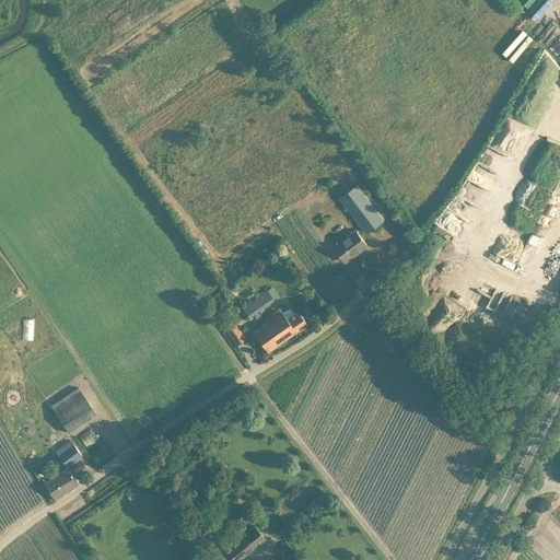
[(559,117),(544,136),(555,146),(559,139),(559,117)]
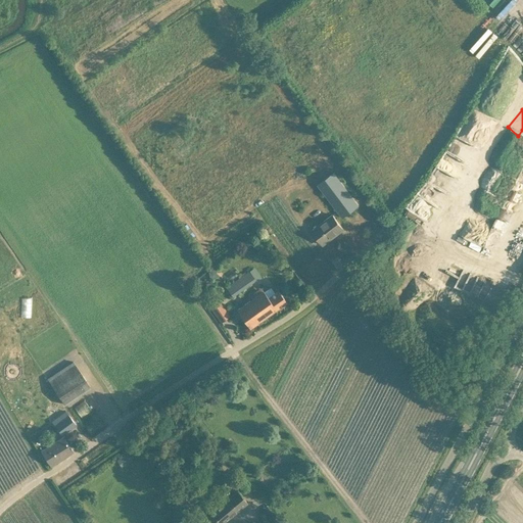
[(318,185),(342,218),(359,204),(334,173),(318,185)]
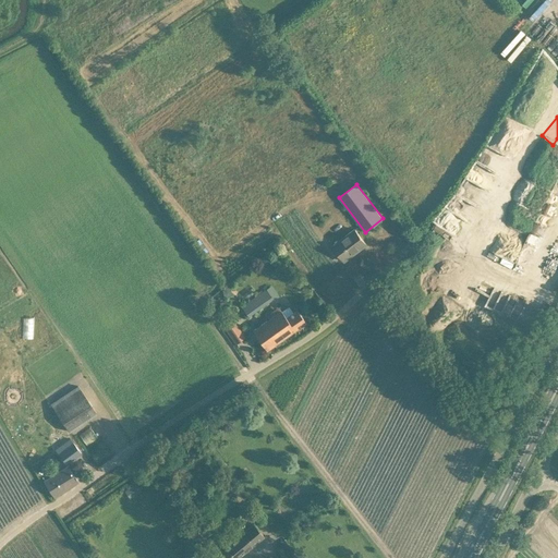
[(354,229),(332,245),(344,261),(366,244),(354,229)]
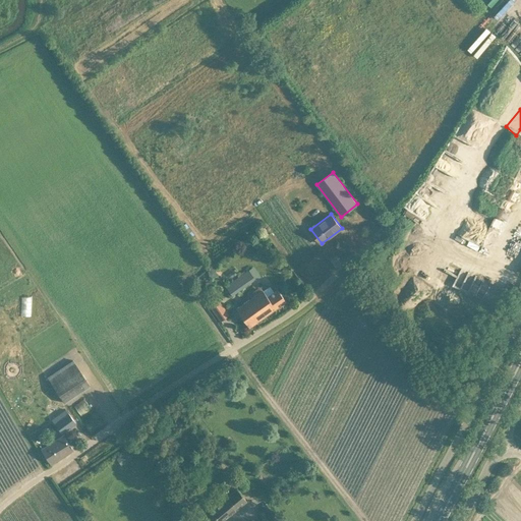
[(489,237),(486,245),(493,248),(497,240),(489,237)]
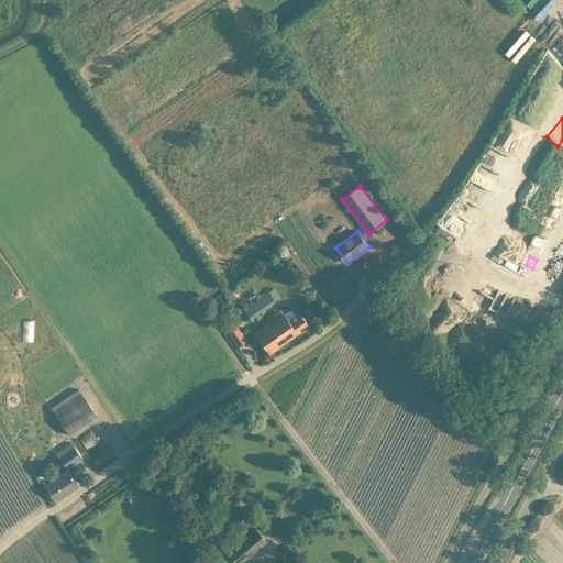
[(251,319),(276,301),(268,291),(243,309),(251,319)]
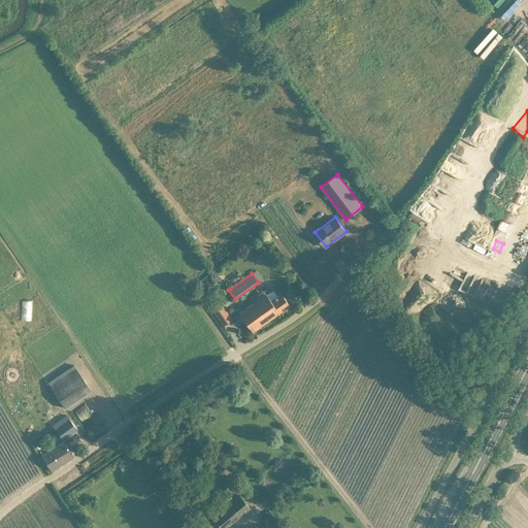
[(281,293),(277,295),(273,290),(266,295),(266,294),(263,290),(253,297),(255,301),(239,312),(252,331),(290,304),(281,293)]
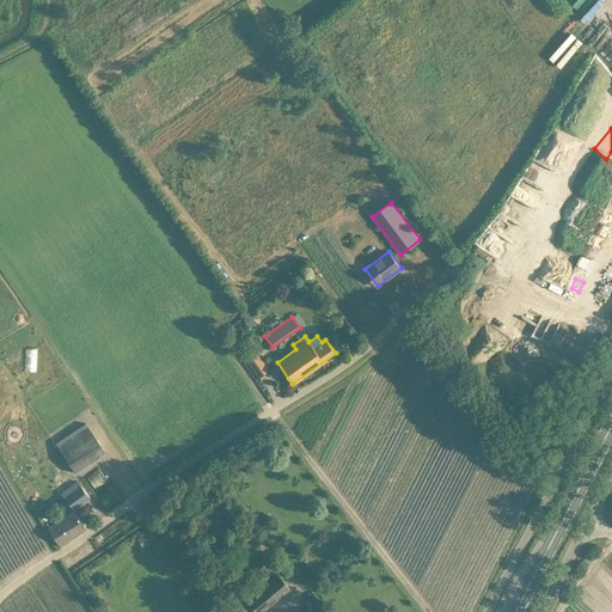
[(246,360),(252,367),(258,377),(269,369),(262,360),(257,353),(246,360)]
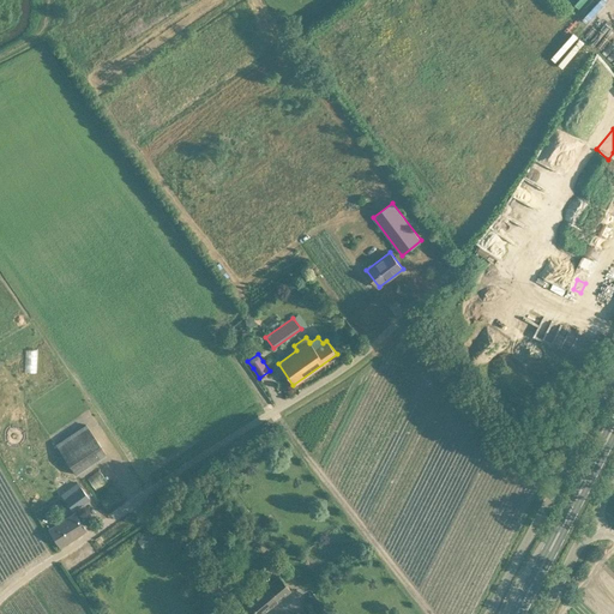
[(43,379),(54,371),(46,360),(35,369),(43,379)]
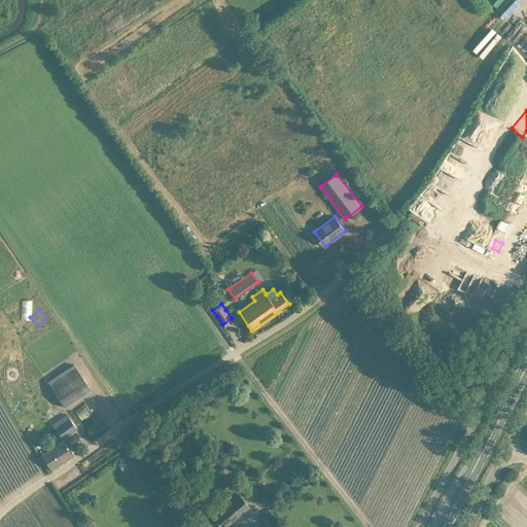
[(48,382),(60,398),(65,408),(91,390),(85,382),(74,364),(48,382)]
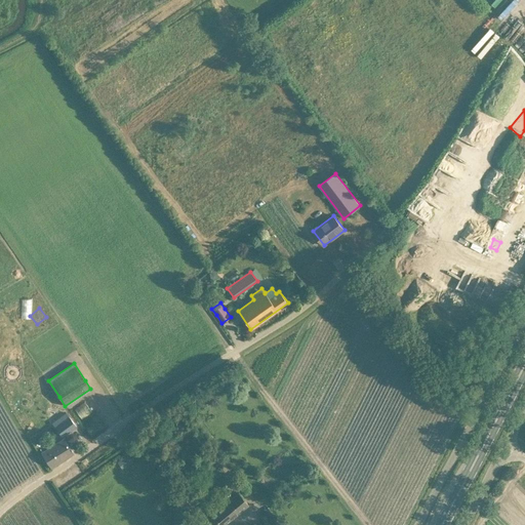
[(63,437),(76,427),(66,412),(52,422),(63,437)]
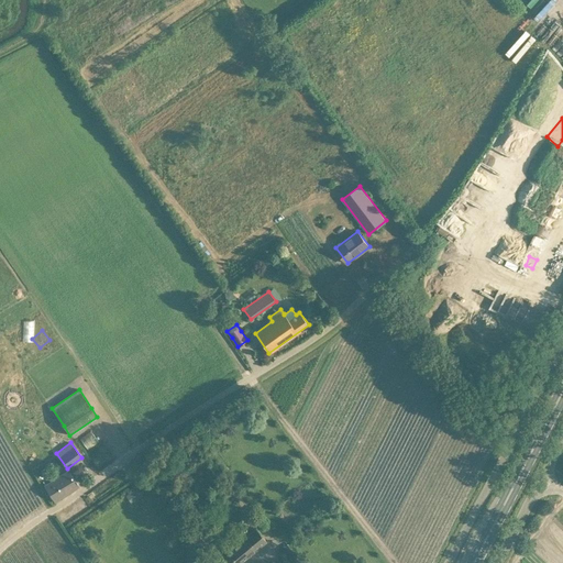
[(44,485),(55,501),(78,486),(68,470),(44,485)]
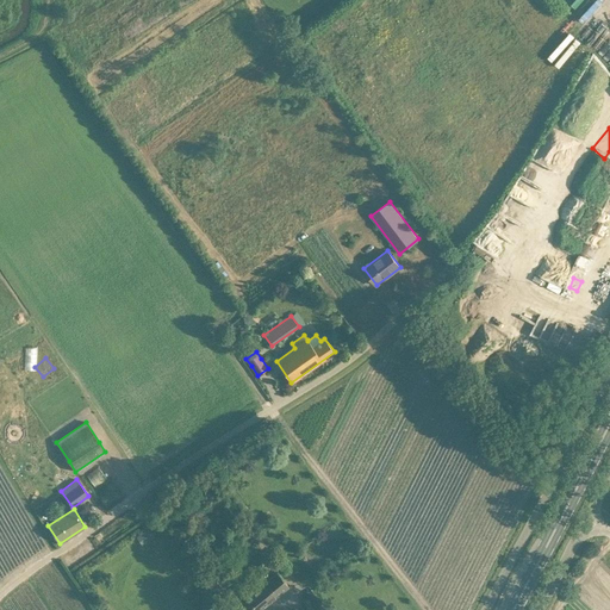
[(142,533),(136,536),(142,545),(148,541),(142,533)]
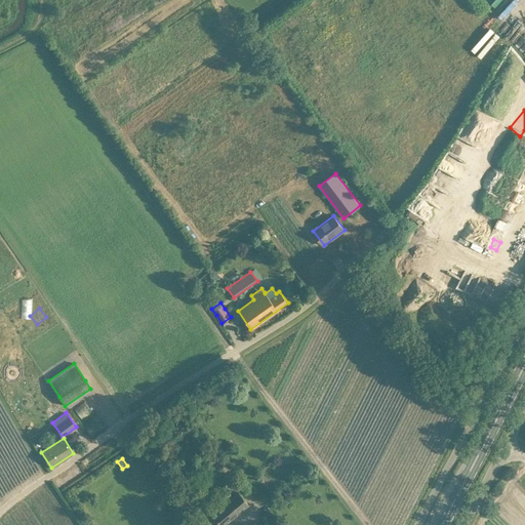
[(220,487),(223,486),(230,479),(221,469),(211,477),(220,487)]
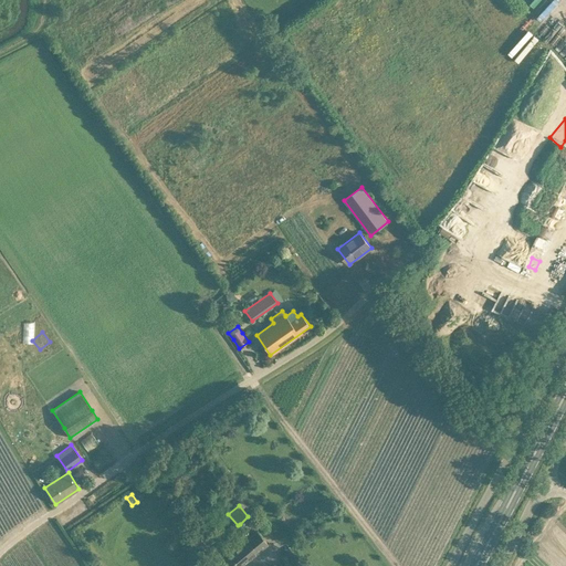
[(184,532),(190,542),(198,536),(191,526),(184,532)]
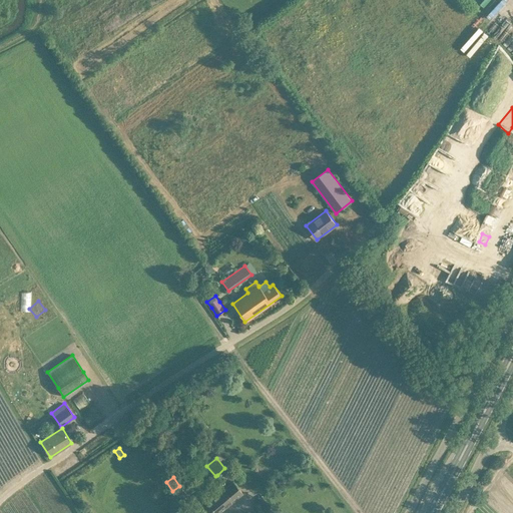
[(216,495),(226,507),(242,493),(233,481),(226,486),(221,481),(214,488),(213,489),(212,488),(209,491),(213,497),(216,495)]
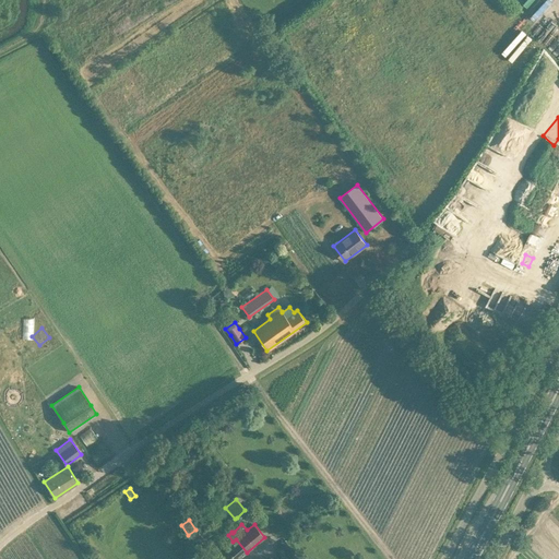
[(224,558),(238,558),(247,552),(236,539),(233,542),(234,542),(229,545),(225,540),(213,550),(217,556),(219,558),(222,556),(223,557),(224,558)]
